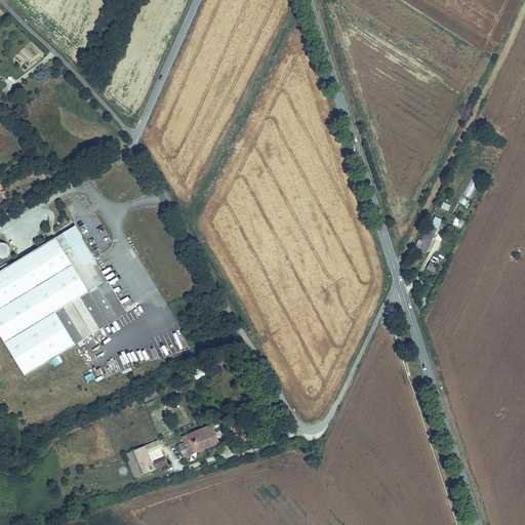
[(448,211),(450,205),(443,202),(441,208),(448,211)]
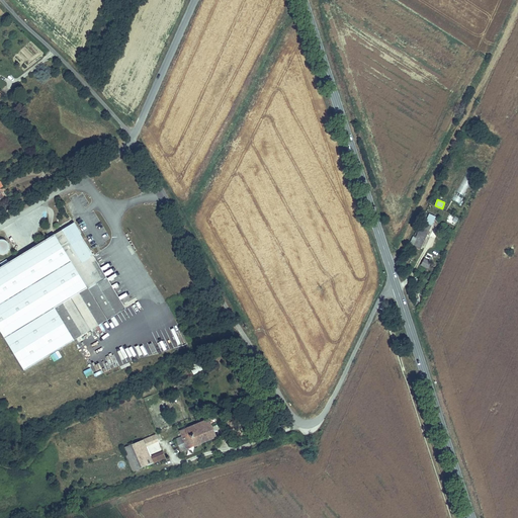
[(414,245),(421,249),(436,220),(429,217),(414,245)]
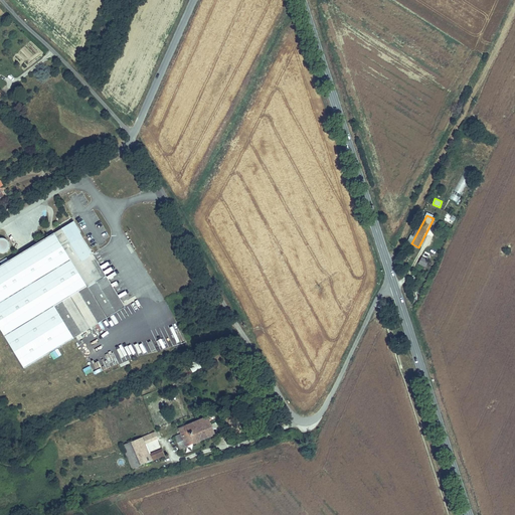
[(125,306),(79,233),(81,232),(75,221),(0,267),(0,327),(25,368),(125,306)]
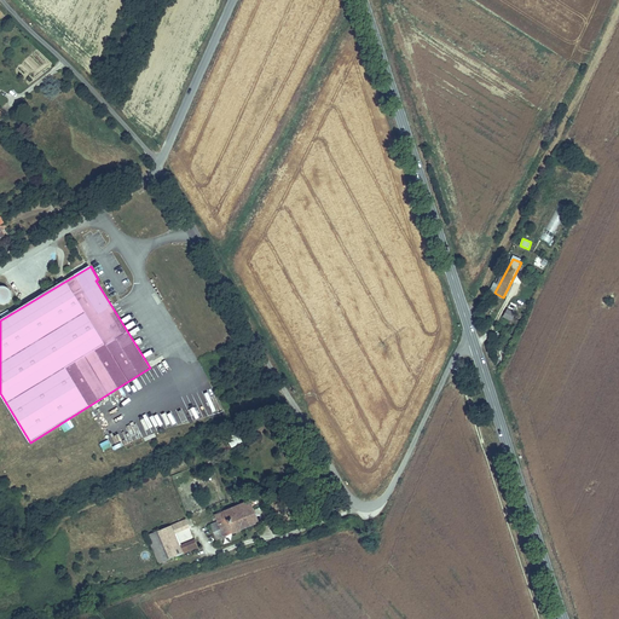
[(12,296),(12,295),(12,293),(12,291),(11,290),(11,289),(10,288),(7,287),(6,287),(5,285),(3,285),(1,287),(0,287),(0,302),(1,304),(3,304),(5,304),(6,304),(7,302),(9,301),(10,301),(11,300),(12,298),(12,296)]
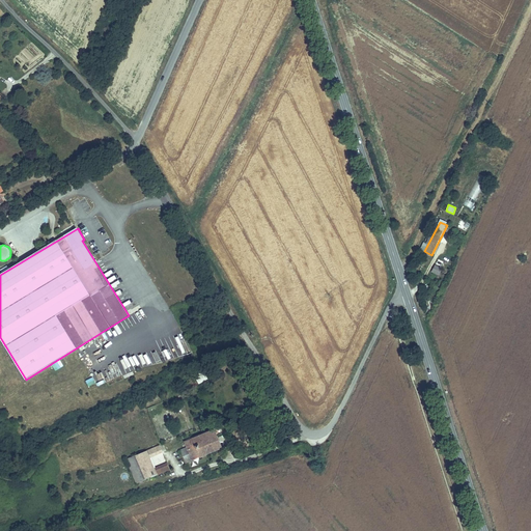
[(434,264),(430,274),(439,276),(442,268),(434,264)]
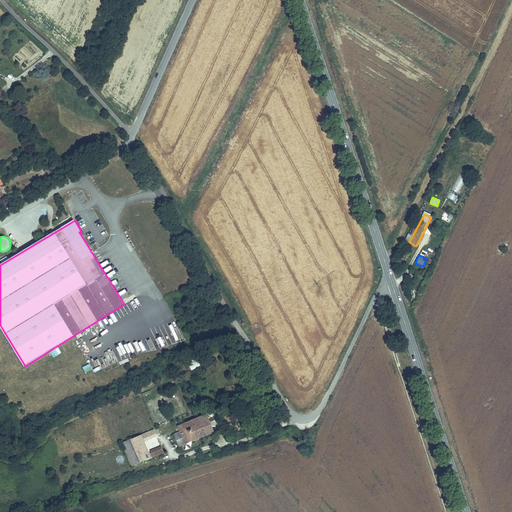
[(82,367),(86,375),(93,372),(89,364),(82,367)]
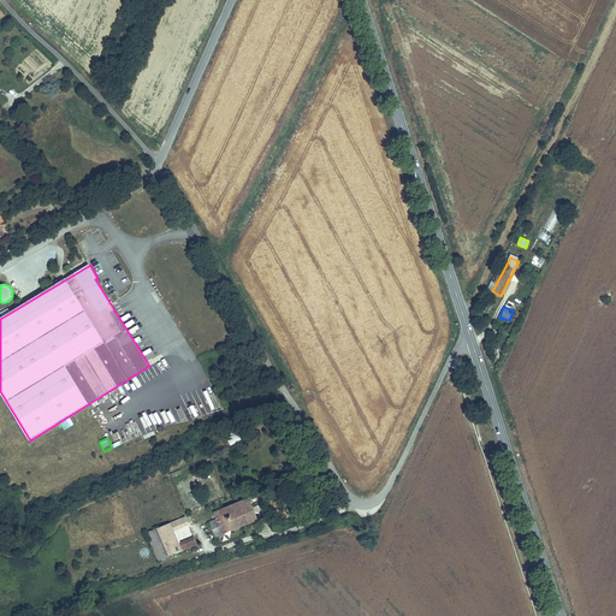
[(229,448),(224,438),(219,440),(223,450),(229,448)]
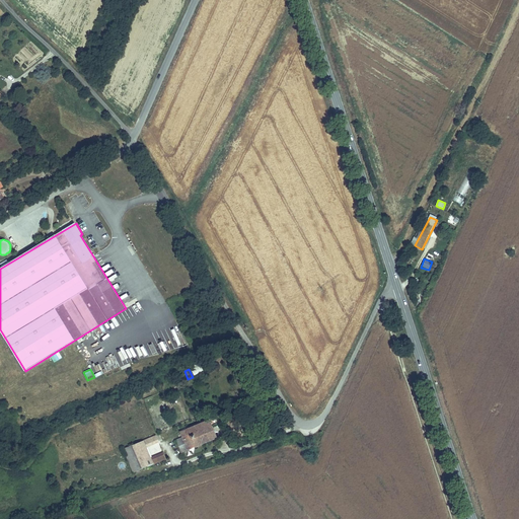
[(182,435),(174,438),(180,452),(215,437),(207,419),(179,430),(182,435)]
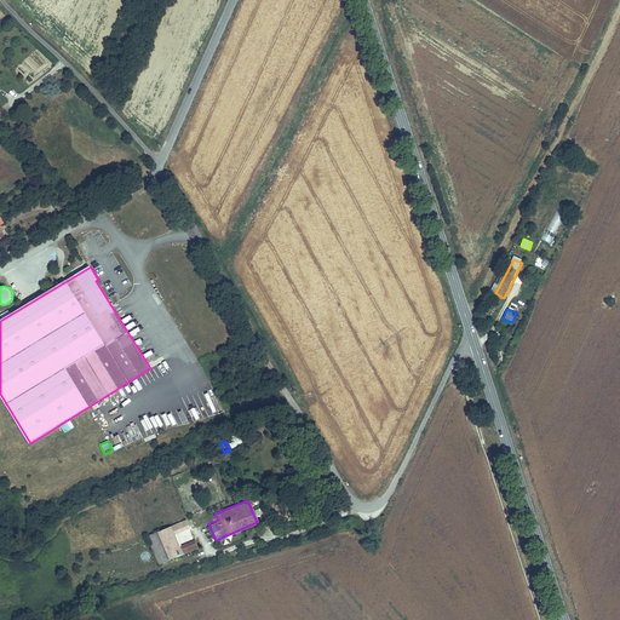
[(187,522),(184,516),(154,530),(168,561),(199,547),(196,544),(181,550),(179,547),(172,532),(171,528),(187,522)]
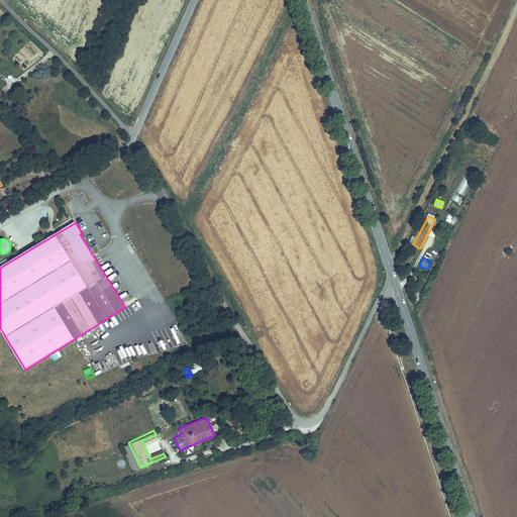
[(143,443),(157,437),(156,435),(142,440),(143,443)]
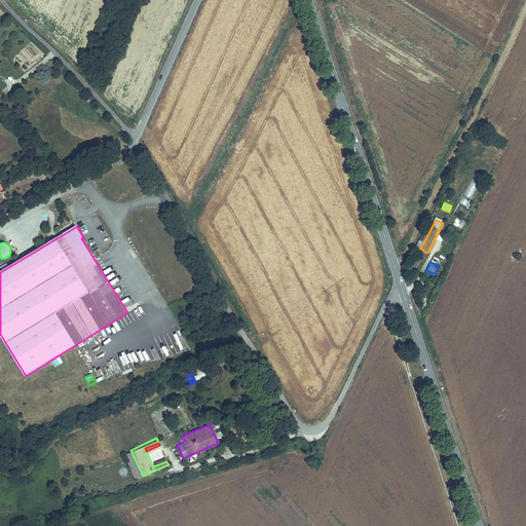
[(125,452),(137,479),(143,476),(130,450),(125,452)]
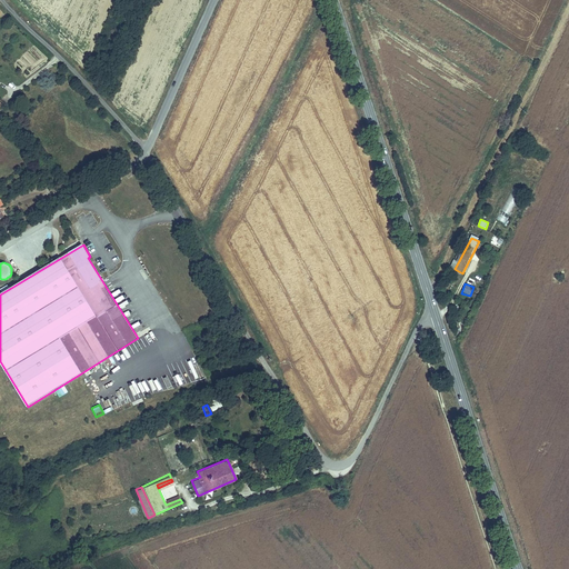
[(179,496),(165,502),(166,505),(180,499),(179,496)]
